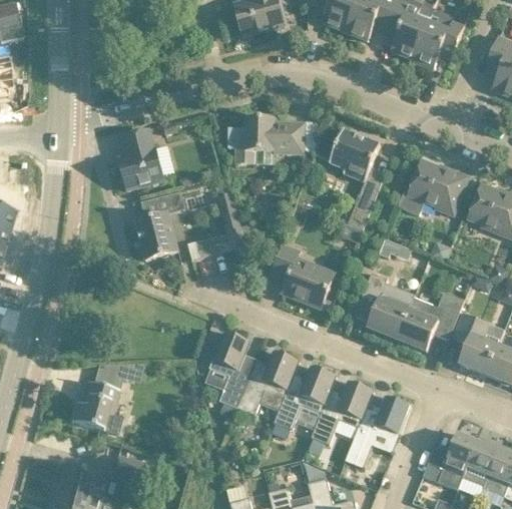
[(234,4),(236,10),(242,35),(276,27),(273,15),(281,13),(277,0),(249,0),(234,4)]
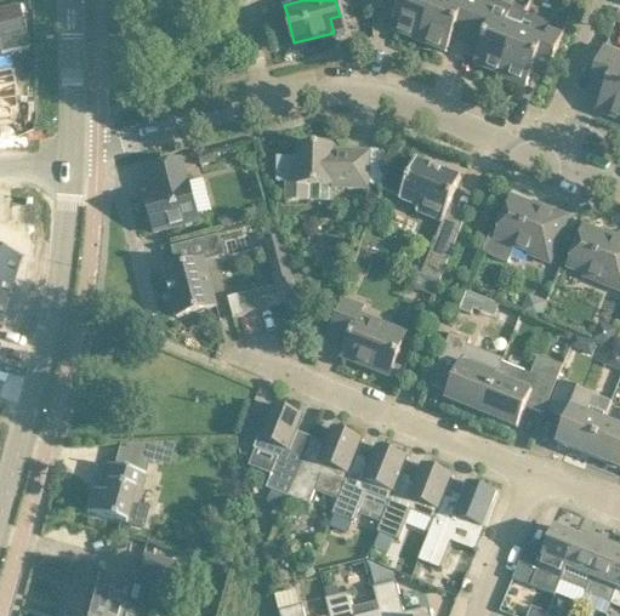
[(390,27),(419,39),(433,0),(370,0),(371,7),(390,7),(390,6),(397,9),(390,27)]
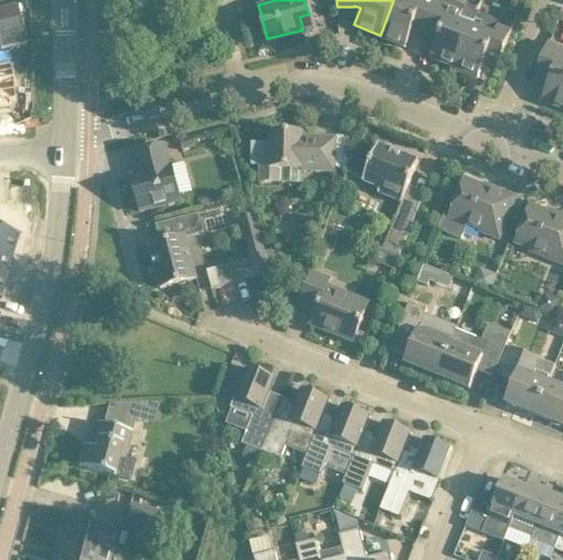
[(410,30),(423,34),(437,0),(393,0),(380,35),(404,45),(410,30)]
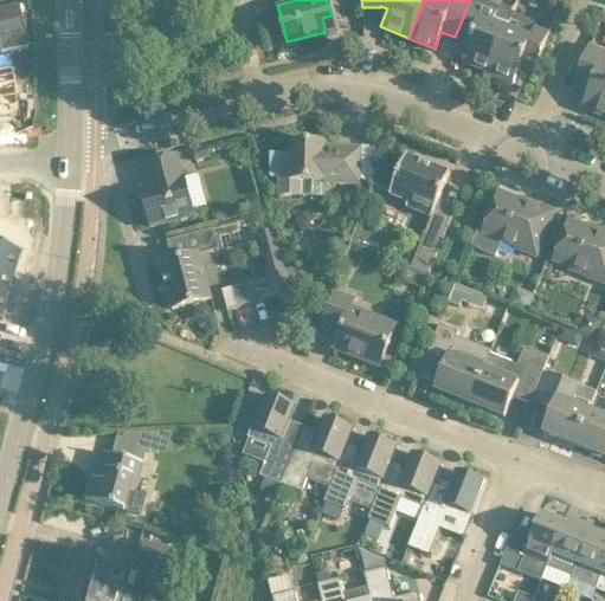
[(487,70),(512,10),(488,0),(470,0),(455,37),(468,43),(462,59),(487,70)]
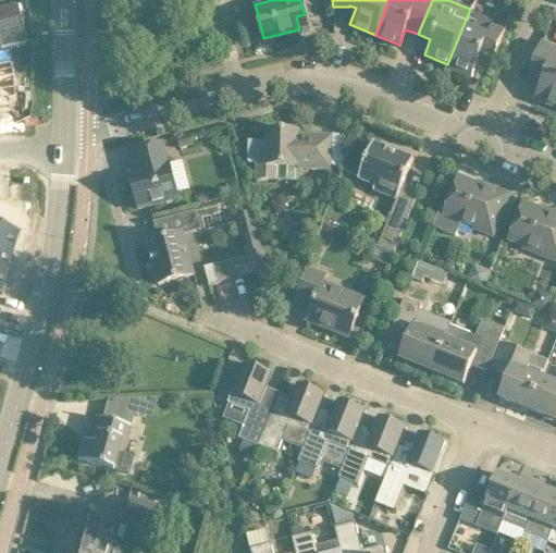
[(16,2),(0,5),(0,46),(24,40),(16,2)]
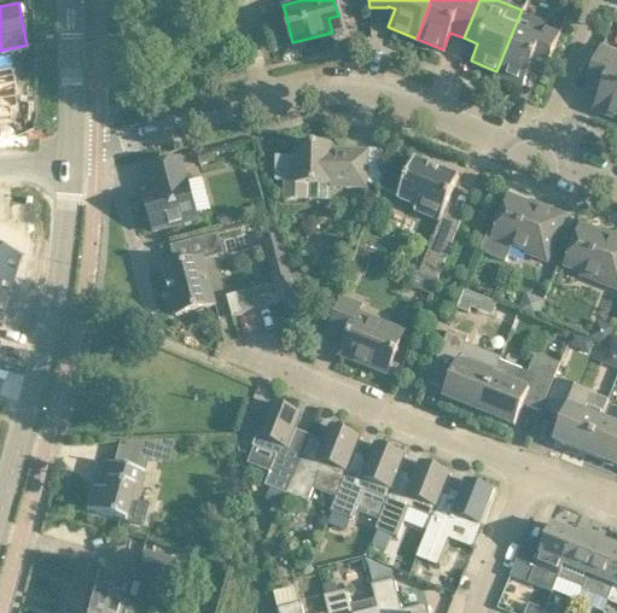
[(543,71),(562,25),(522,10),(496,71),(501,73),(500,75),(523,83),(530,65),(543,71)]
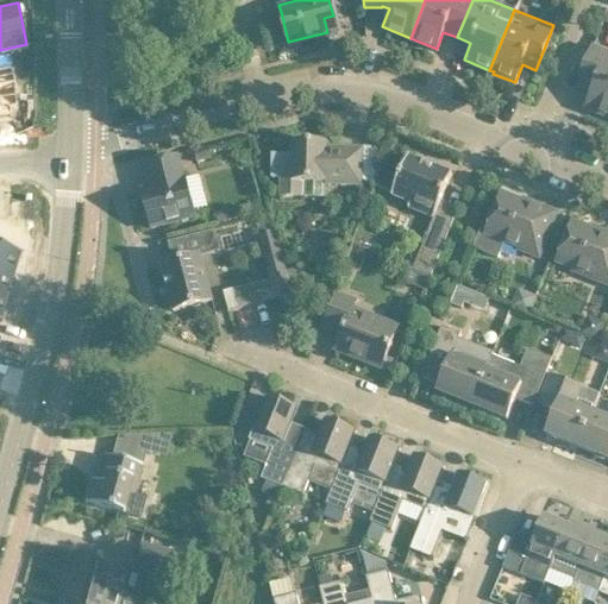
[(585,106),(607,115),(607,51),(591,45),(577,82),(593,88),(585,106)]
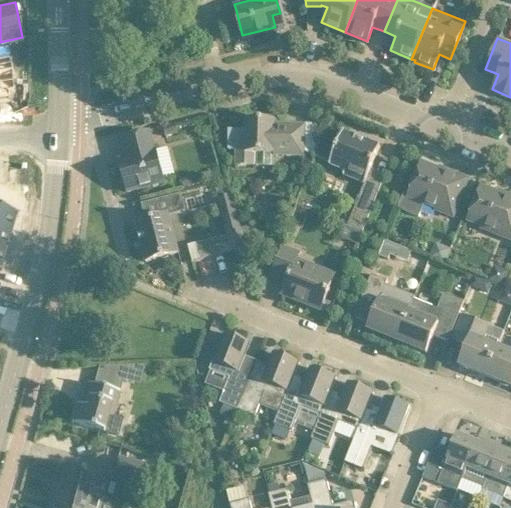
[(0,99),(9,98),(8,93),(13,92),(10,70),(0,71),(0,99)]
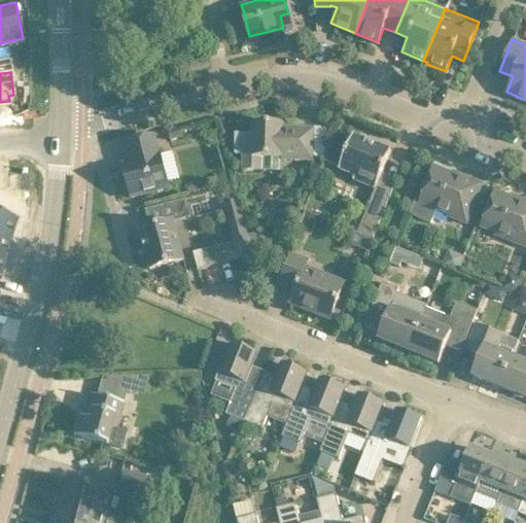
[(312,154),(313,127),(294,126),(294,128),(282,128),(282,120),(252,120),(252,132),(229,132),(229,133),(235,133),(234,143),(234,150),(242,151),(242,168),(260,169),(261,154),(264,154),(263,168),(279,168),(279,155),(293,155),(293,158),(312,158),(312,154)]
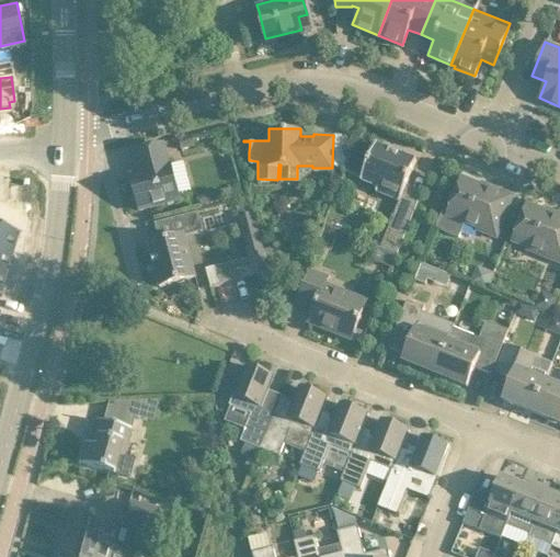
[(178,136),(181,147),(194,144),(192,133),(178,136)]
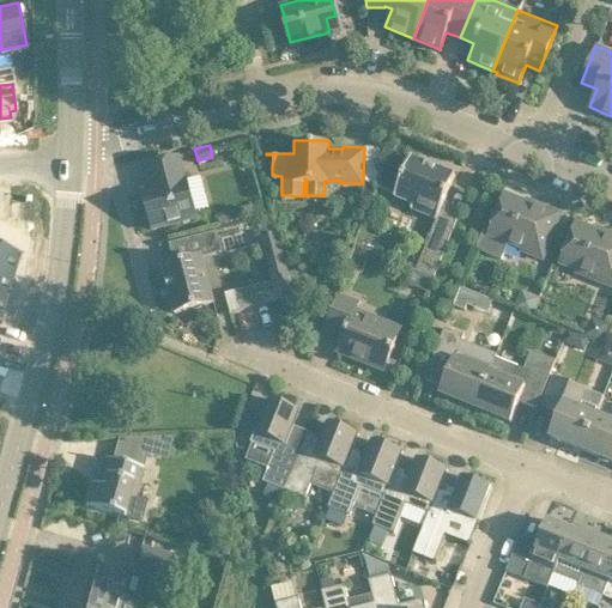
[(146,163),(152,186),(141,189),(151,228),(197,216),(186,177),(183,177),(177,154),(146,163)]
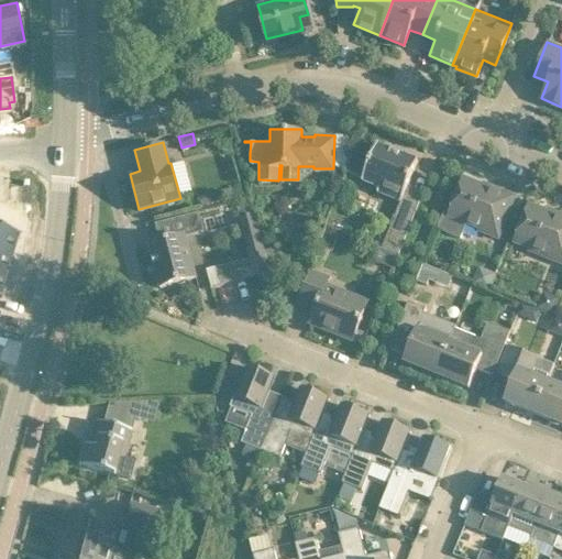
[(400,199),(417,159),(376,142),(370,157),(353,151),(345,171),(362,177),(361,178),(378,185),(376,189),(400,199)]
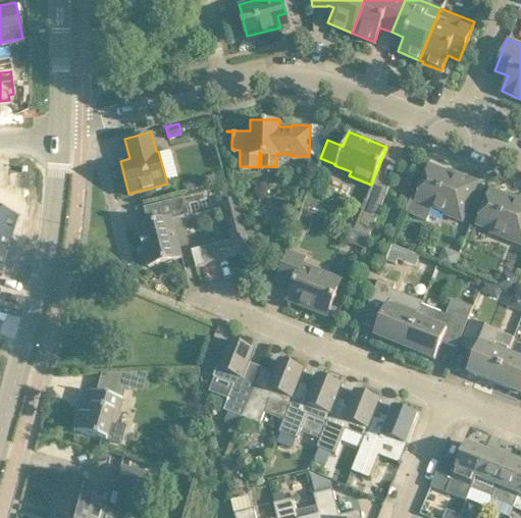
[(405,210),(412,213),(426,218),(431,204),(445,209),(444,212),(461,218),(476,180),(456,171),(455,173),(429,164),(417,196),(411,194),(405,210)]
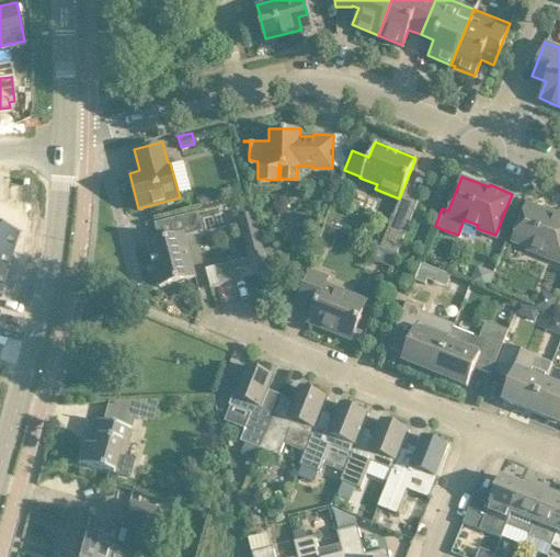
[(528,246),(527,248),(559,260),(559,213),(555,211),(553,213),(527,202),(512,239),(528,246)]
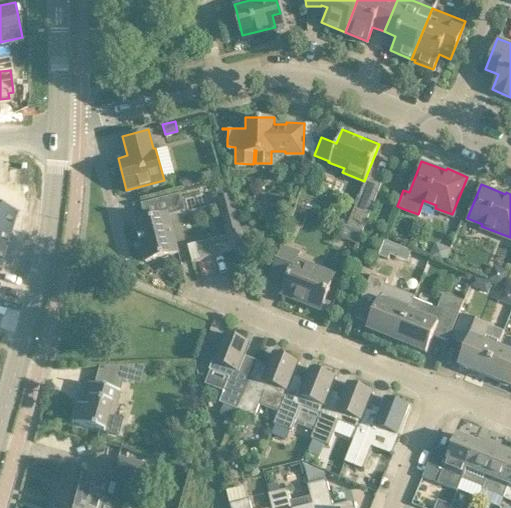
[(368,213),(377,191),(361,185),(352,207),(368,213)]
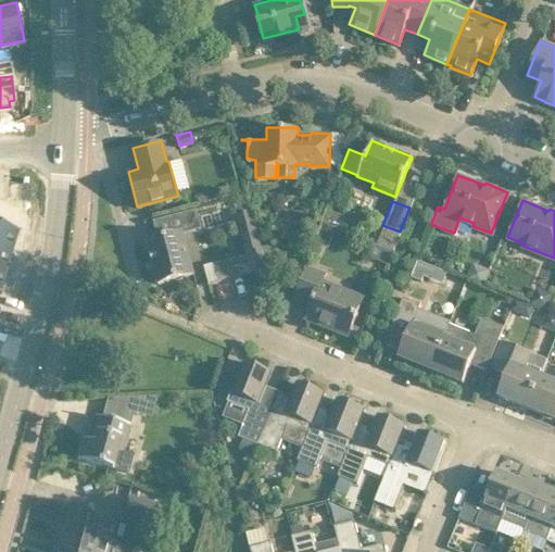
[(236,211),(244,241),(251,271),(266,266),(259,237),(257,238),(250,208),(236,211)]
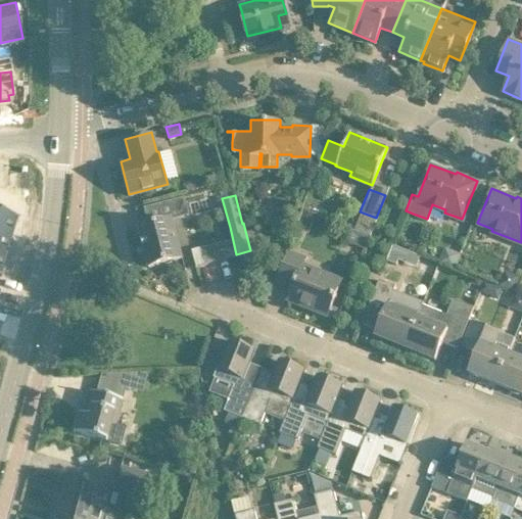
[(139,225),(138,225),(148,265),(181,256),(182,256),(171,217),(167,200),(143,206),(147,223),(139,225)]
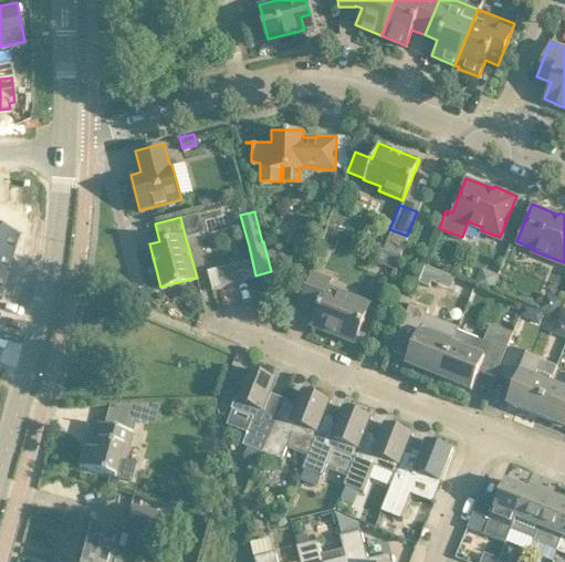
[(0,297),(0,295),(0,292),(17,233),(18,233),(18,232),(0,227),(0,297)]
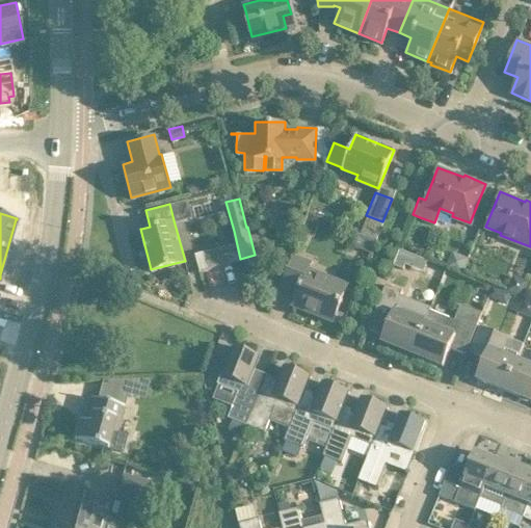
[(403,267),(409,252),(399,247),(393,263),(403,267)]
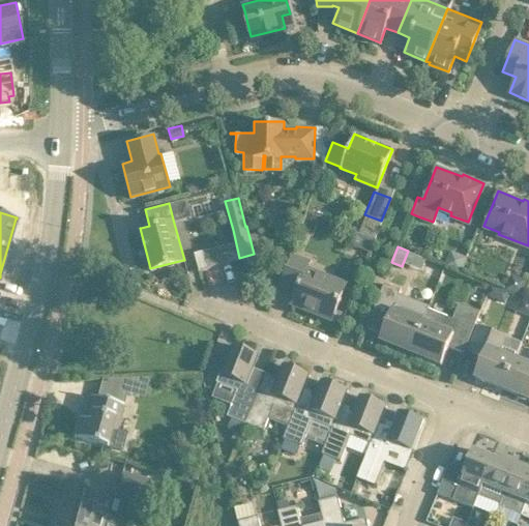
[(448,247),(443,262),(460,268),(465,254),(448,247)]
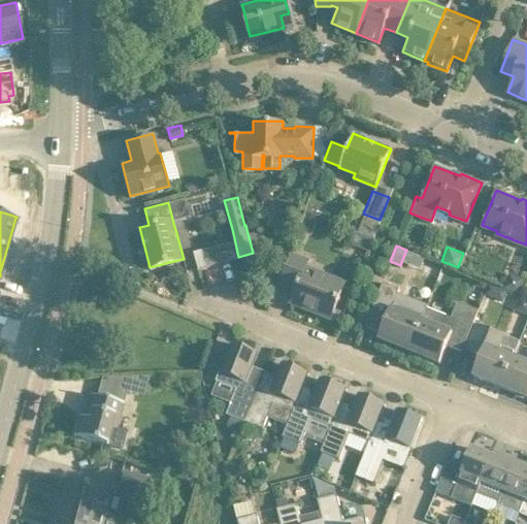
[(202,248),(193,251),(197,267),(206,264),(202,248)]
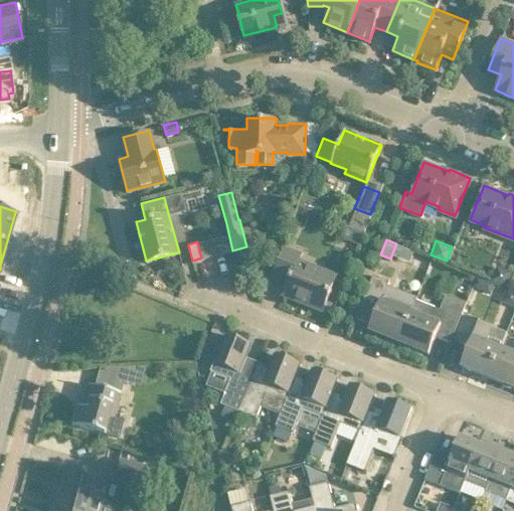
[(288,281),(283,294),(322,309),(336,275),(298,260),(300,252),(284,246),(273,275),(288,281)]
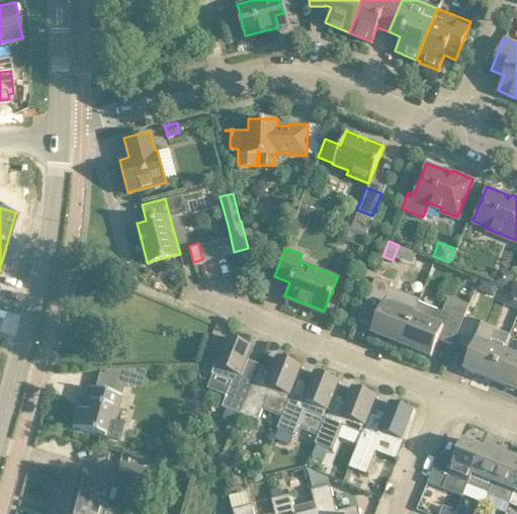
[(493,280),(509,286),(515,271),(499,265),(493,280)]
